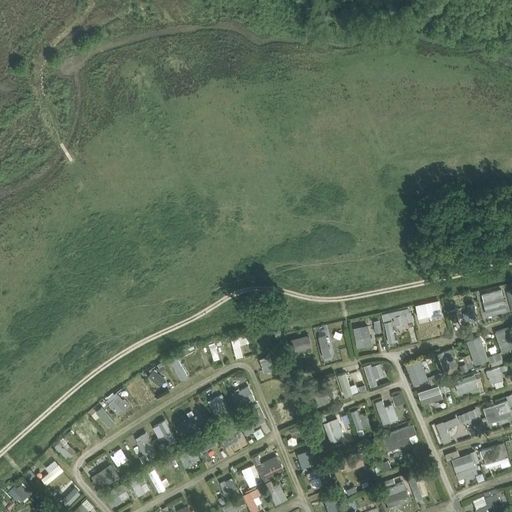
[(501,289),(482,294),(487,315),(507,310),(501,289)]
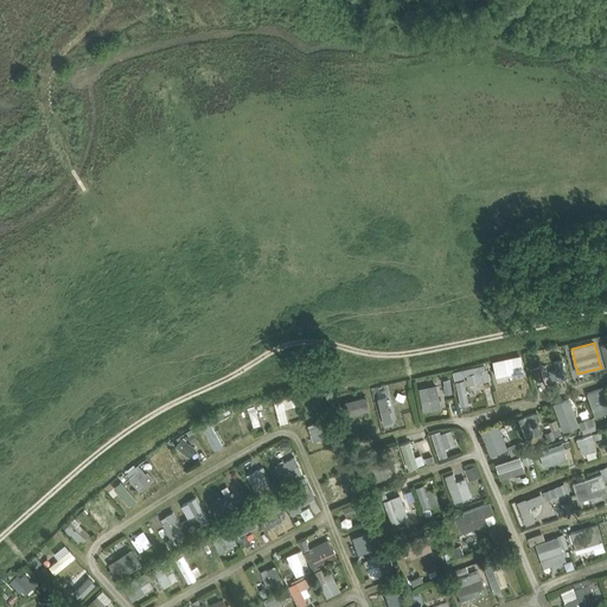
[(496,383),(528,376),(522,353),(494,360),(498,376),(494,376),(496,383)]
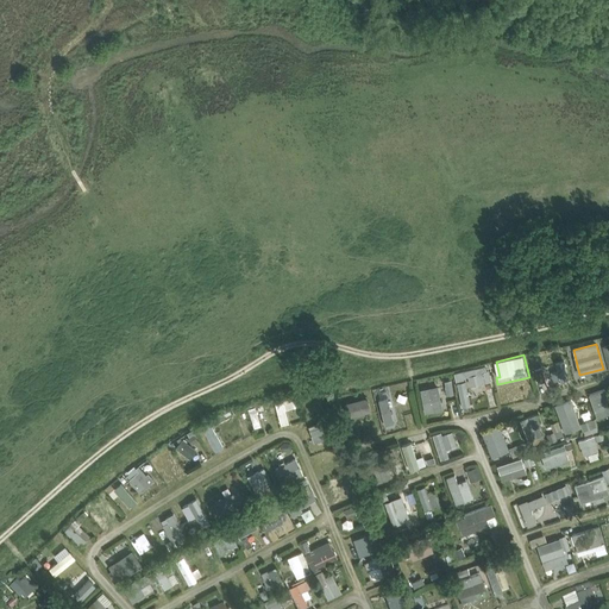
[(545,366),(550,381),(570,375),(565,360),(545,366)]
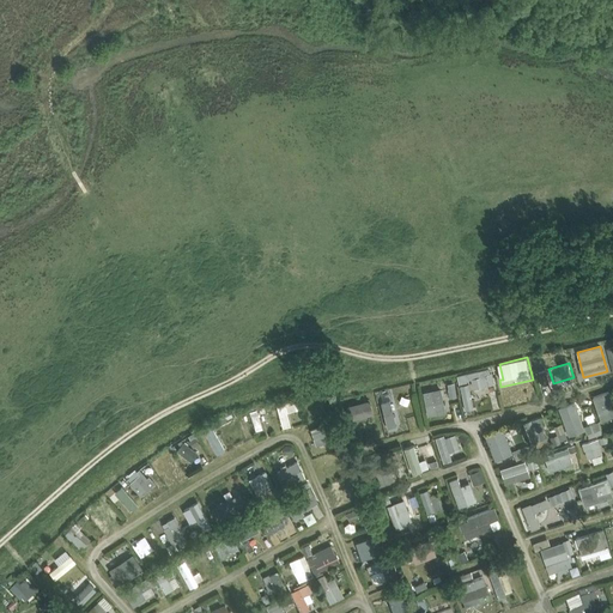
[(467,380),(471,378),(473,388),(495,383),(492,374),(490,375),(489,368),(457,375),(459,383),(467,382),(467,380)]
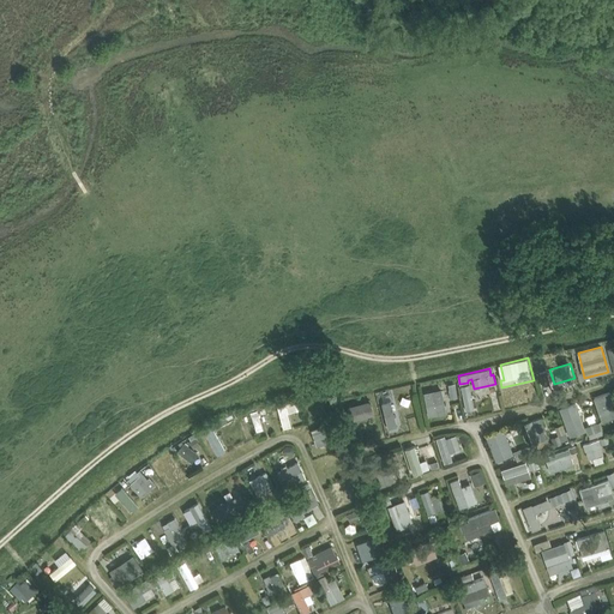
[(547,371),(539,373),(542,386),(551,384),(547,371)]
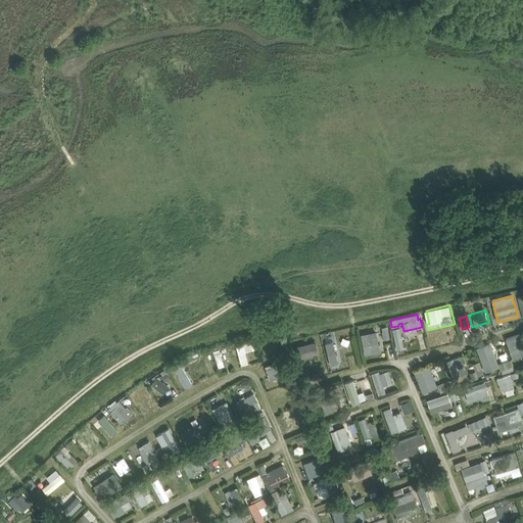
[(399,327),(392,329),(397,349),(405,348),(399,327)]
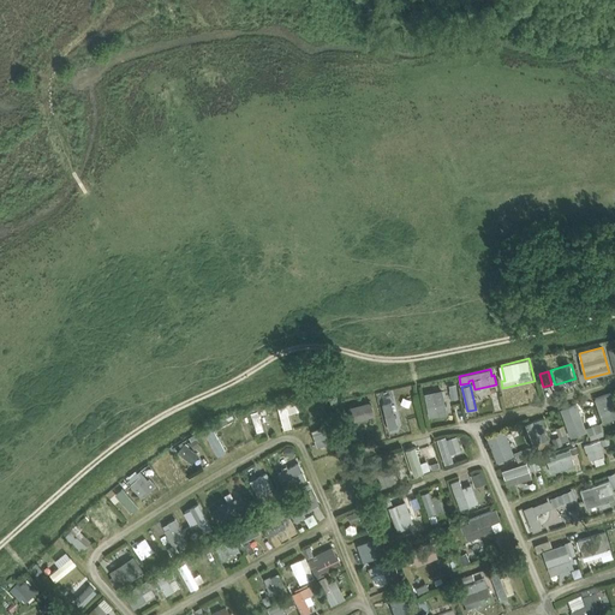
[(457,388),(449,389),(449,390),(451,400),(459,398),(457,388)]
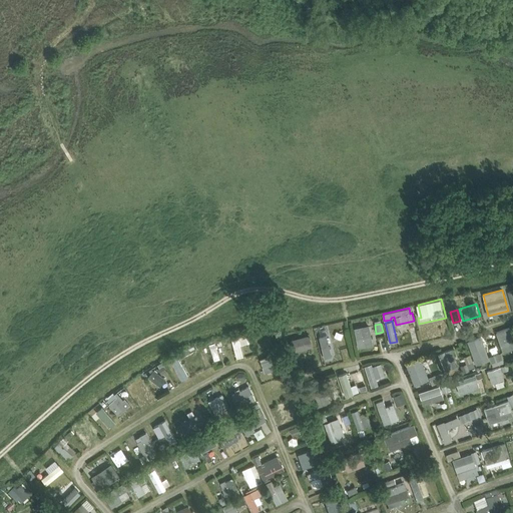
[(373,345),(369,325),(355,328),(358,348),(373,345)]
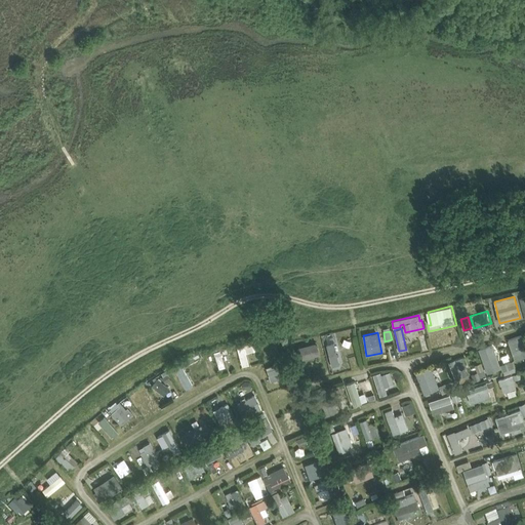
[(508,339),(515,360),(524,356),(524,346),(521,335),(508,339)]
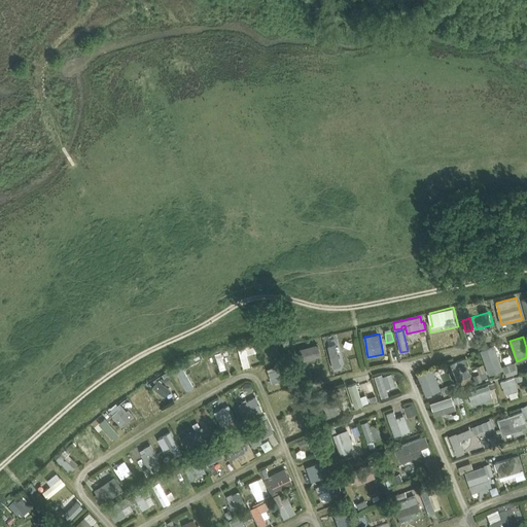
[(344,346),(350,349),(352,343),(346,340),(344,346)]
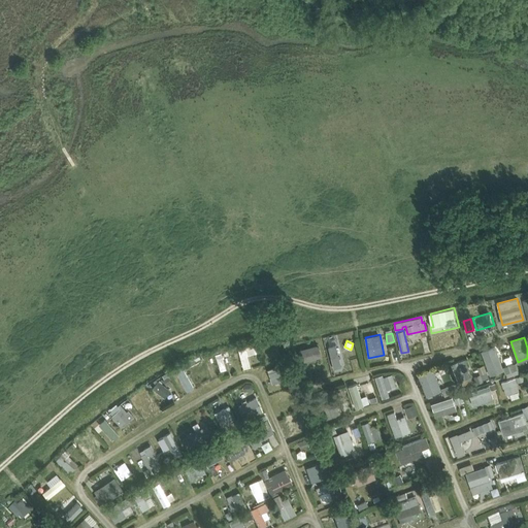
[(334,366),(342,363),(336,343),(328,347),(334,366)]
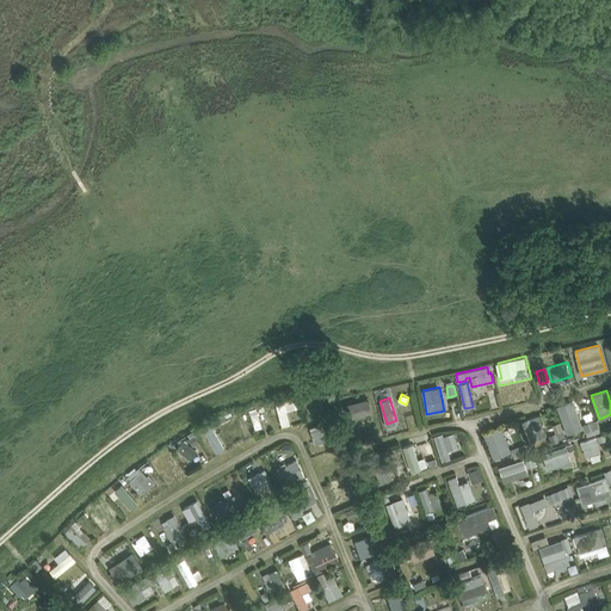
[(350,420),(372,414),(369,399),(346,405),(350,420)]
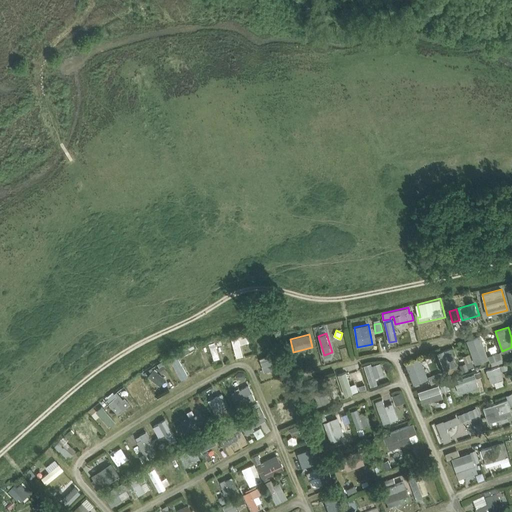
[(263,335),(263,346),(272,346),(273,335),(263,335)]
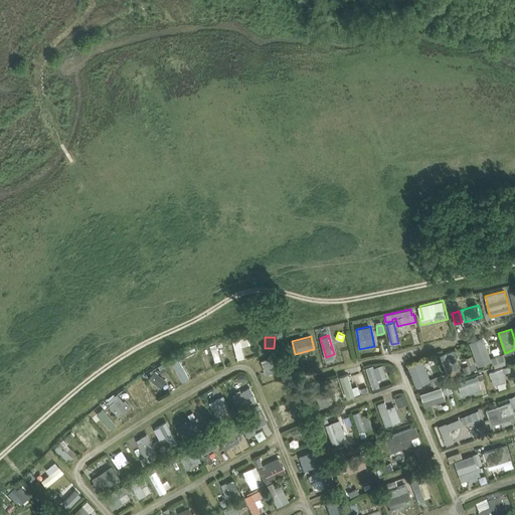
[(478,366),(491,361),(483,338),(470,342),(478,366)]
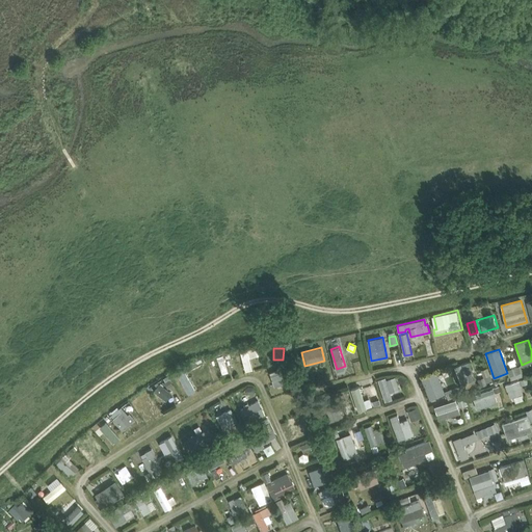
[(253,370),(249,357),(247,350),(240,352),(245,371),(253,370)]
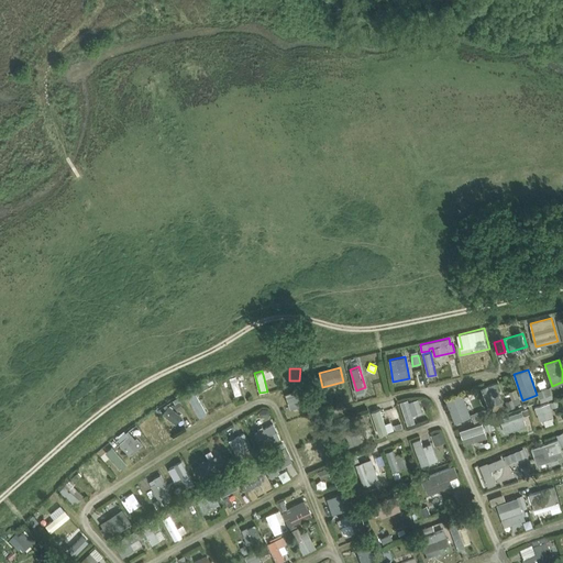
[(236,374),(229,377),(234,396),(242,393),(236,374)]
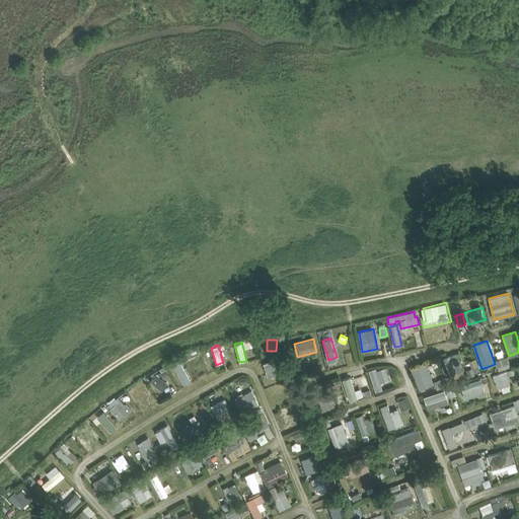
[(207,371),(213,369),(208,353),(202,355),(207,371)]
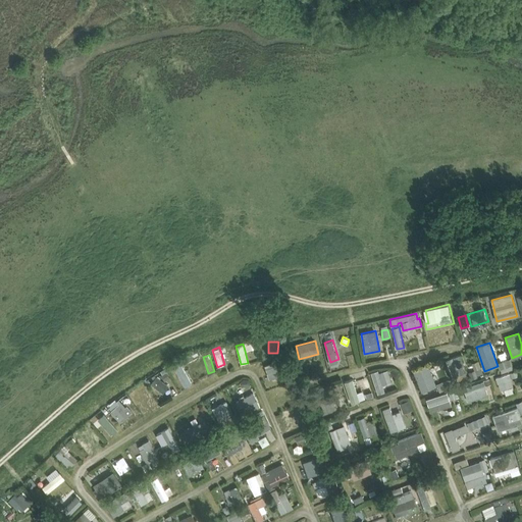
[(466,373),(460,355),(447,360),(454,378),(466,373)]
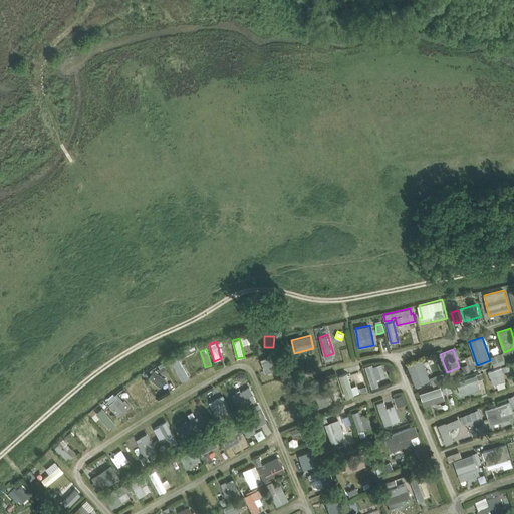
[(187,355),(183,350),(178,353),(181,358),(187,355)]
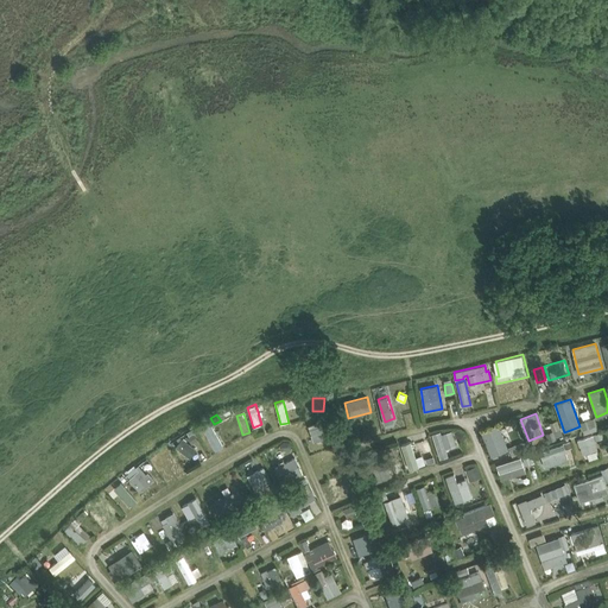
[(333,417),(309,425),(314,442),(337,434),(333,417)]
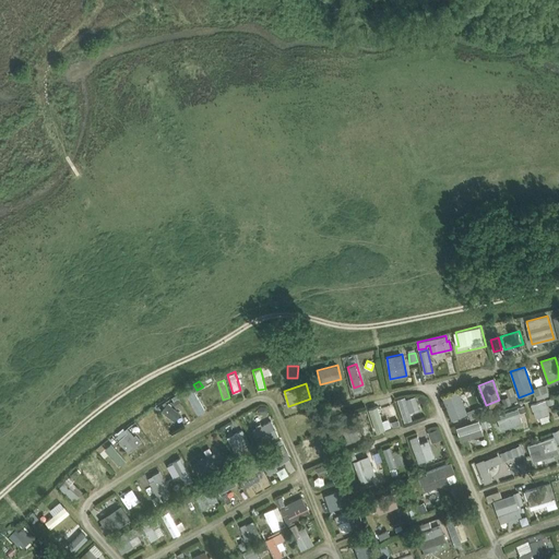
[(442,396),(451,419),(467,413),(458,390),(442,396)]
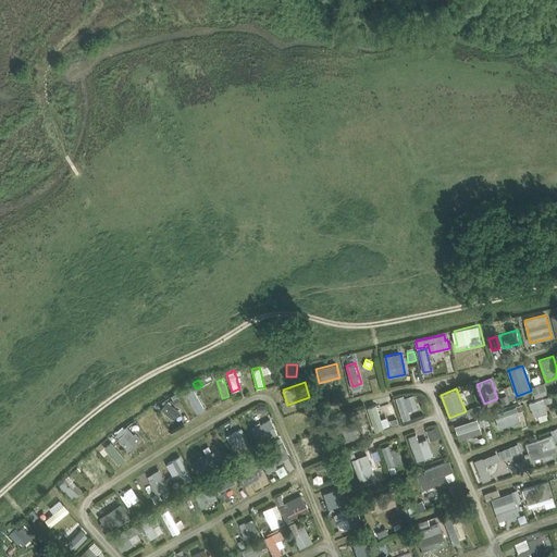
[(182,404),(176,393),(171,396),(173,399),(172,400),(175,407),(182,404)]
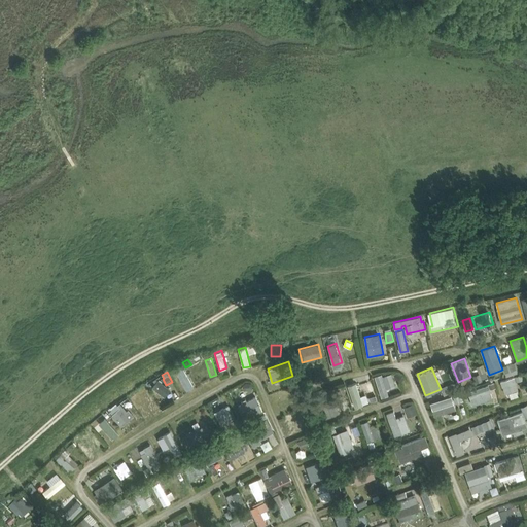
[(375,376),(381,397),(388,395),(386,388),(395,385),(391,374),(382,376),(382,374),(375,376)]
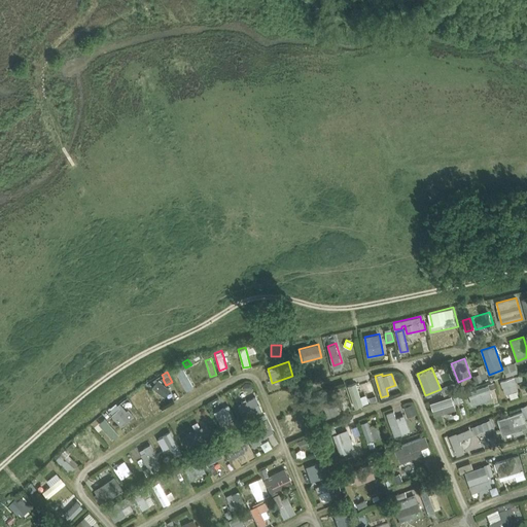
[(399,374),(395,378),(400,383),(405,378),(399,374)]
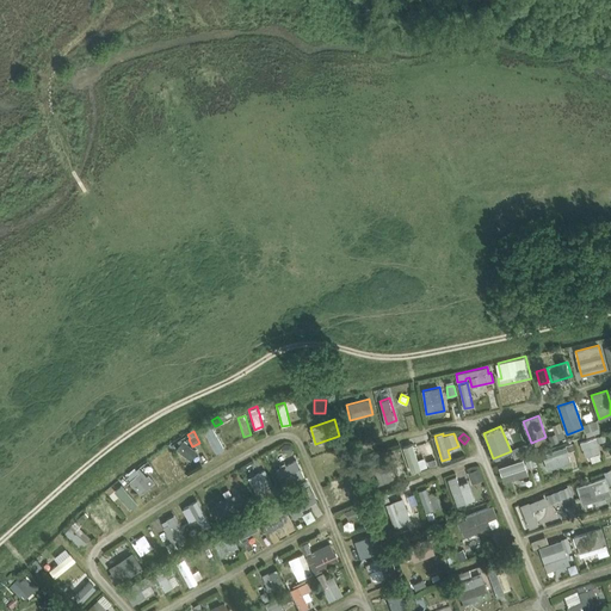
[(559,442),(559,439),(556,433),(548,437),(551,445),(559,442)]
